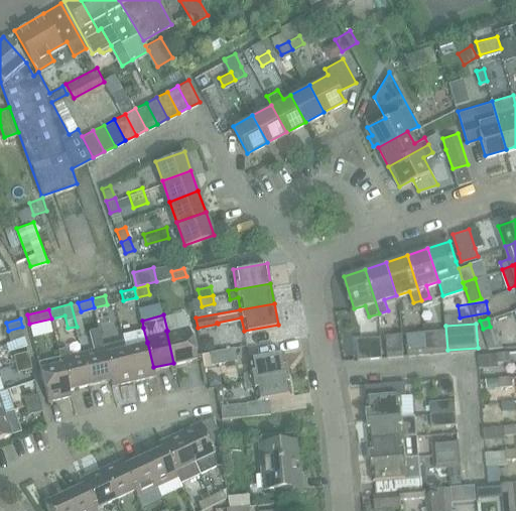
[(188,326),(167,331),(166,331),(173,363),(197,357),(188,326)]
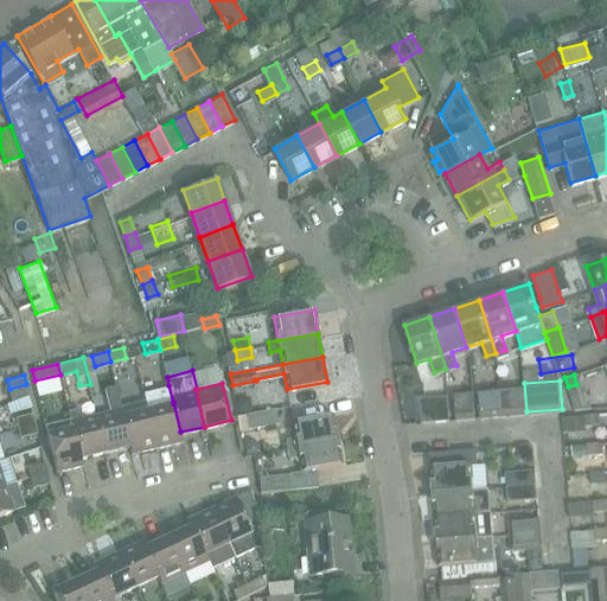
[(526,411),(524,383),(499,385),(502,414),(526,411)]
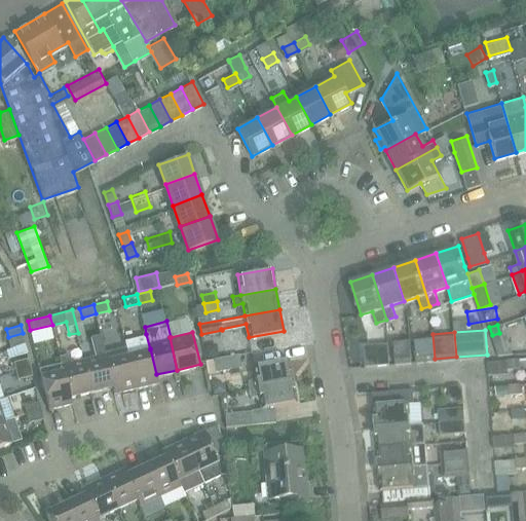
[(23,333),(8,337),(10,344),(25,341),(23,333)]
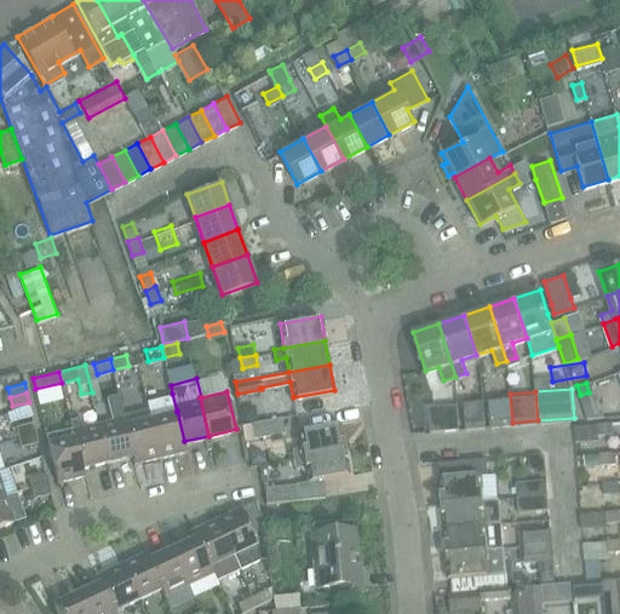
[(114,418),(99,422),(108,460),(132,454),(125,424),(126,424),(124,412),(119,392),(108,395),(114,418)]
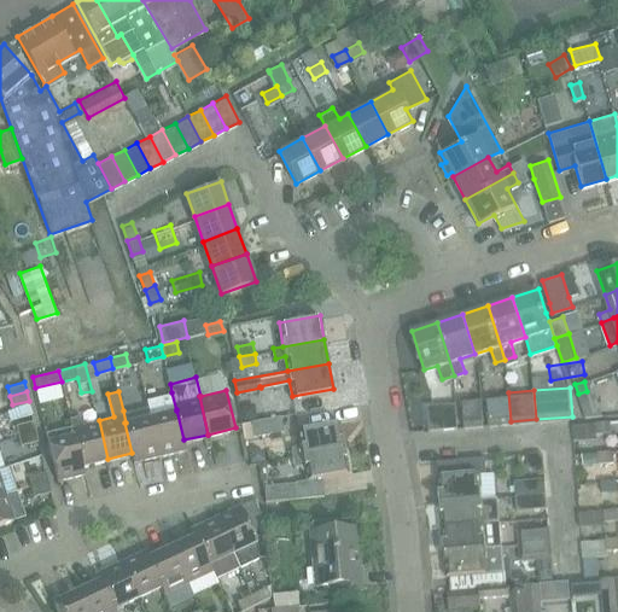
[(578,394),(582,404),(590,401),(587,391),(578,394)]
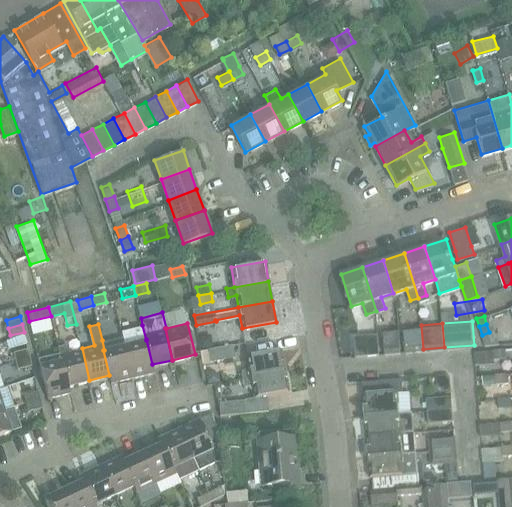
[(142,325),(121,330),(123,335),(132,375),(154,370),(152,364),(146,339),(146,340),(142,325)]
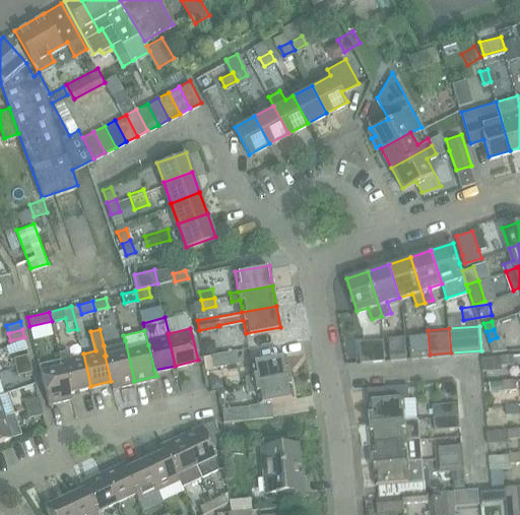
[(430,355),(428,330),(410,332),(412,357),(430,355)]
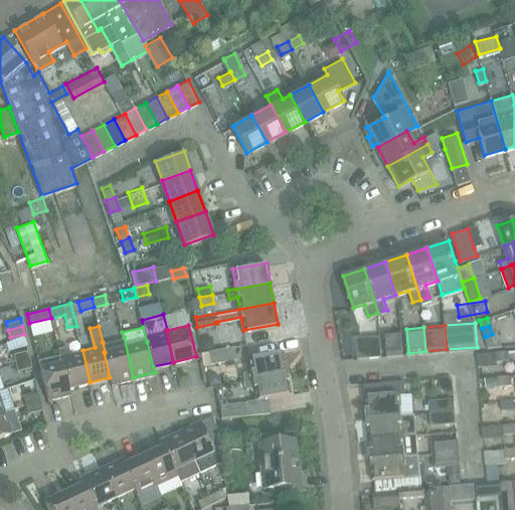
[(385,331),(387,355),(403,353),(401,329),(385,331)]
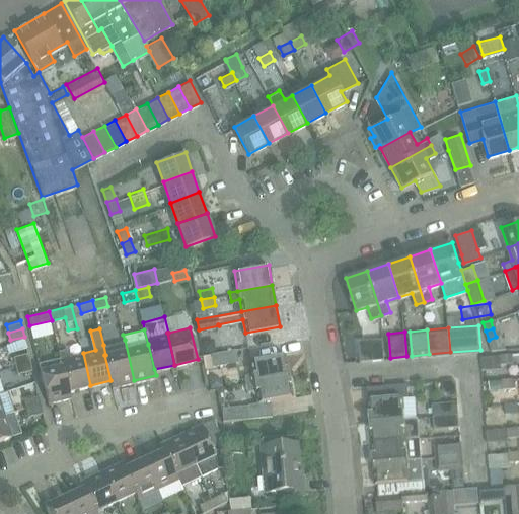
[(359,339),(360,360),(384,358),(383,337),(359,339)]
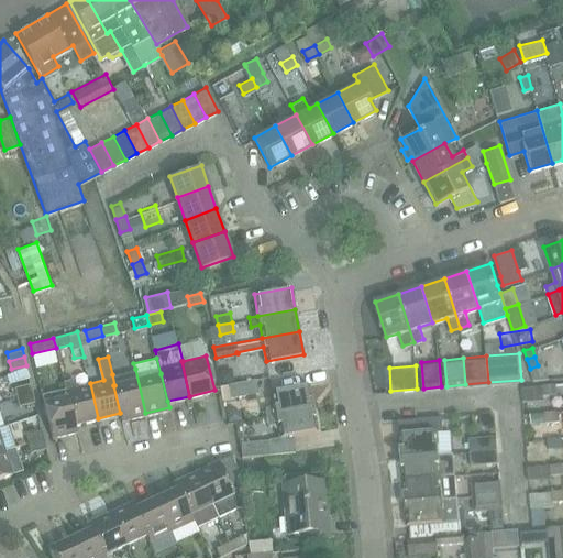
[(135,369),(112,374),(114,385),(113,385),(120,413),(122,419),(145,413),(135,369)]
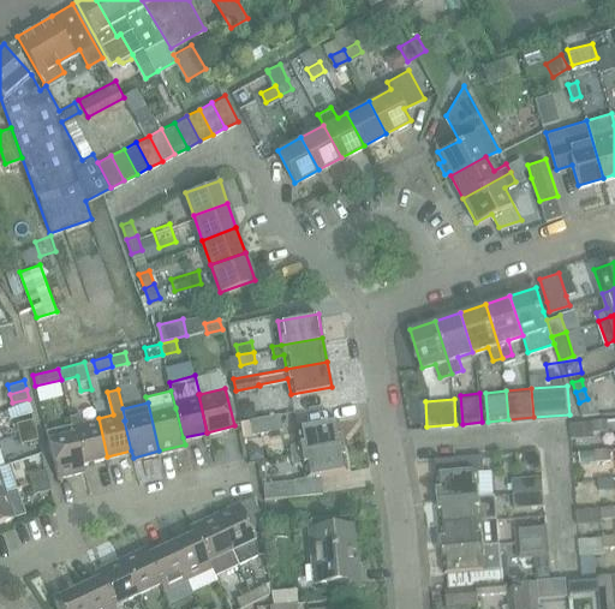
[(70,413),(72,425),(82,463),(107,457),(99,418),(83,423),(81,411),(70,413)]
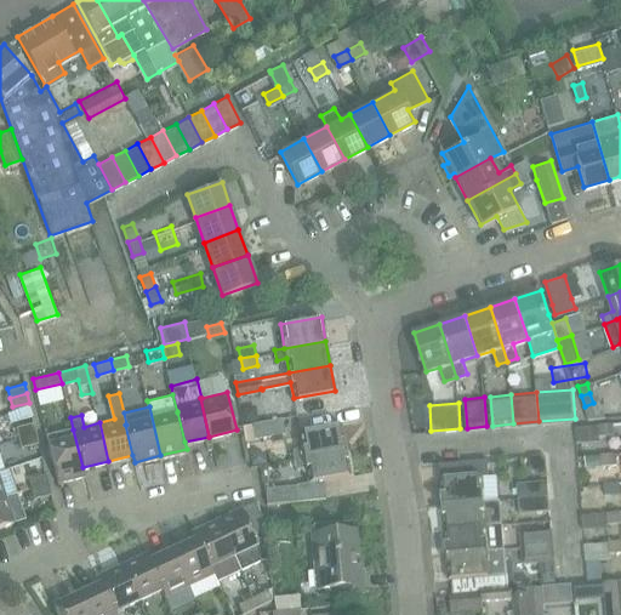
[(252,422),(255,437),(285,432),(283,416),(252,422)]
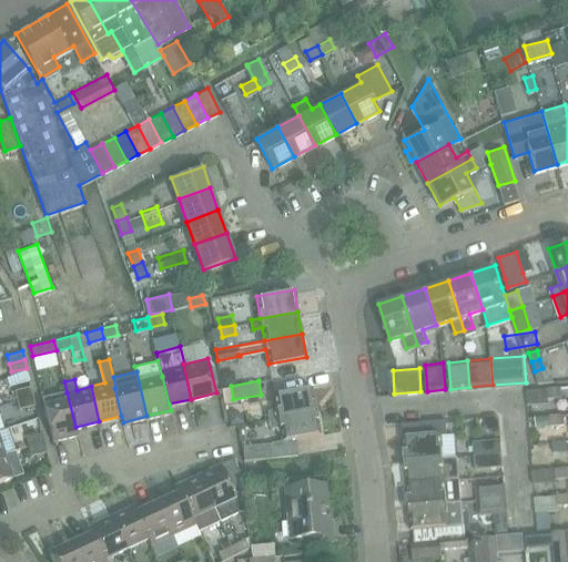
[(14,388),(17,397),(33,394),(30,384),(14,388)]
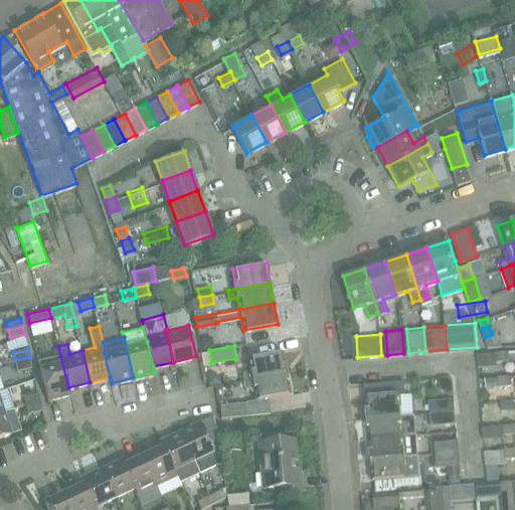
[(496,351),(497,359),(510,358),(509,349),(496,351)]
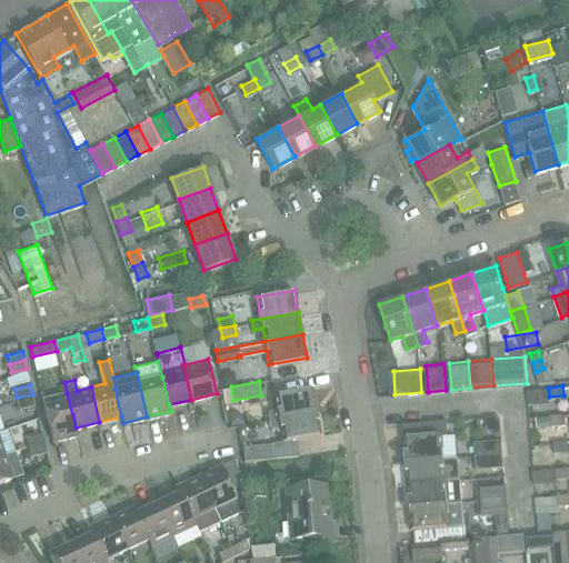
[(268,409),(270,419),(316,410),(312,386),(275,393),(277,408),(268,409)]
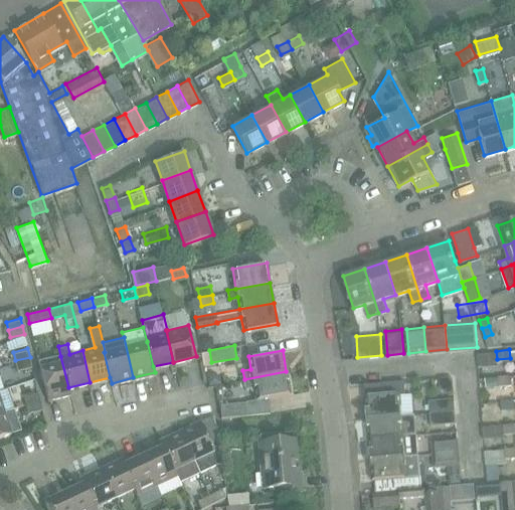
[(68,387),(60,356),(39,361),(48,398),(70,392),(68,387)]
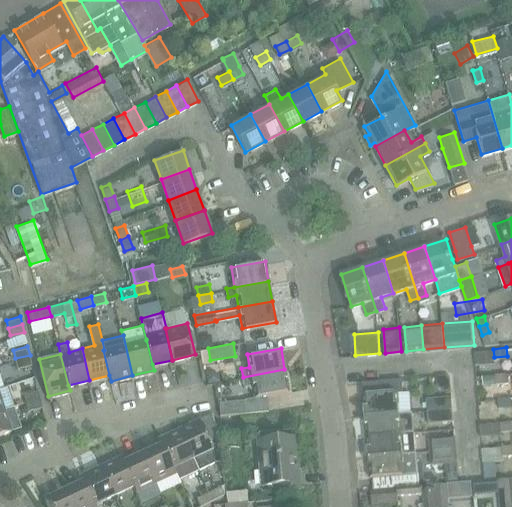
[(30,355),(15,358),(18,367),(32,363),(30,355)]
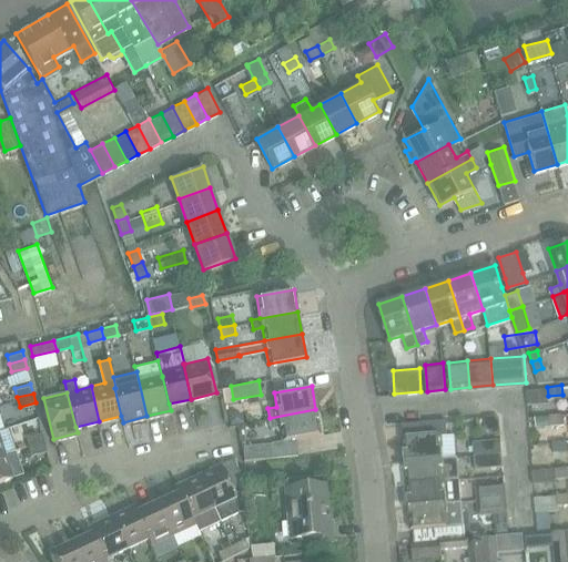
[(315,409),(270,418),(271,426),(280,425),(282,439),(320,432),(315,409)]
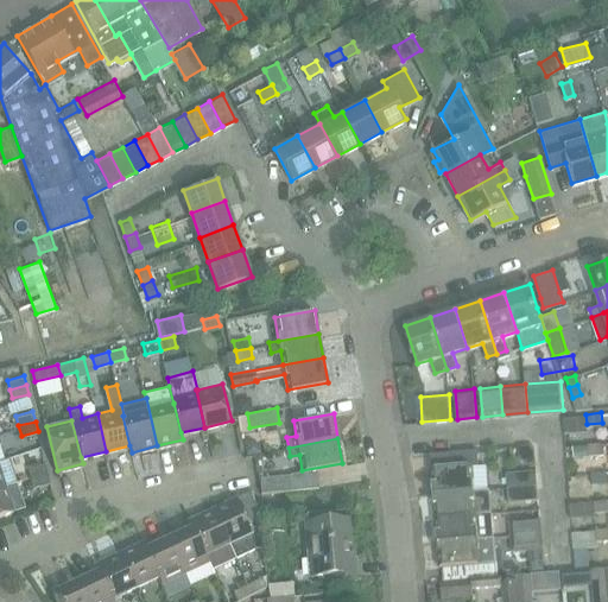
[(588,443),(589,454),(605,452),(603,442),(588,443)]
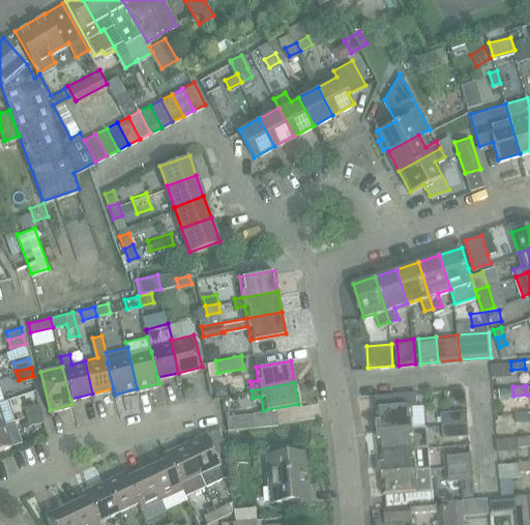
[(376,407),(378,428),(425,425),(424,404),(418,404),(416,390),(395,392),(396,405),(376,407)]
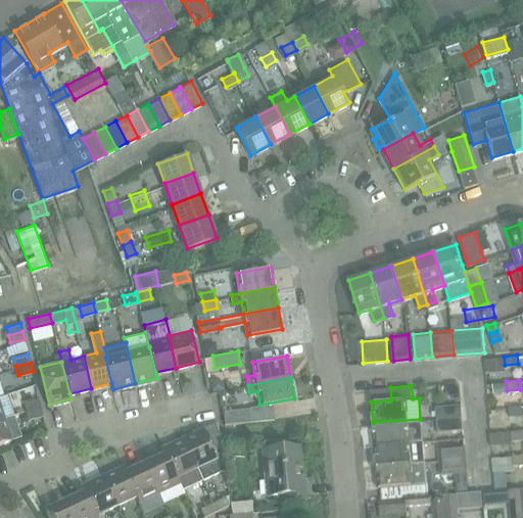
[(422,410),(433,409),(432,389),(421,390),(422,410)]
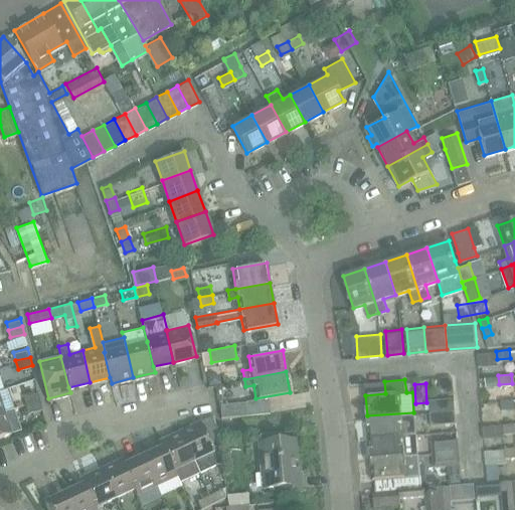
[(0,411),(5,410),(4,409),(13,406),(6,385),(0,387),(0,411)]
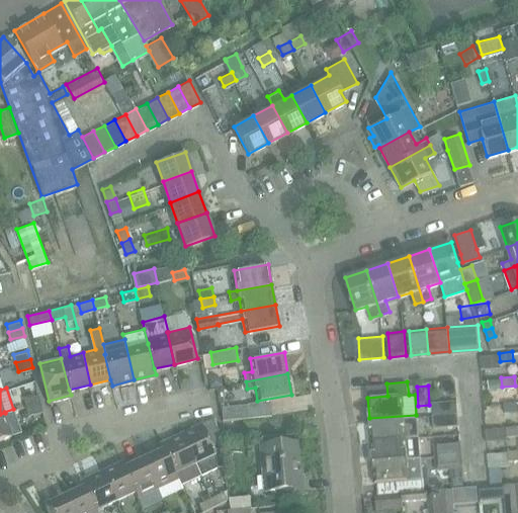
[(23,397),(25,406),(40,402),(37,394),(23,397)]
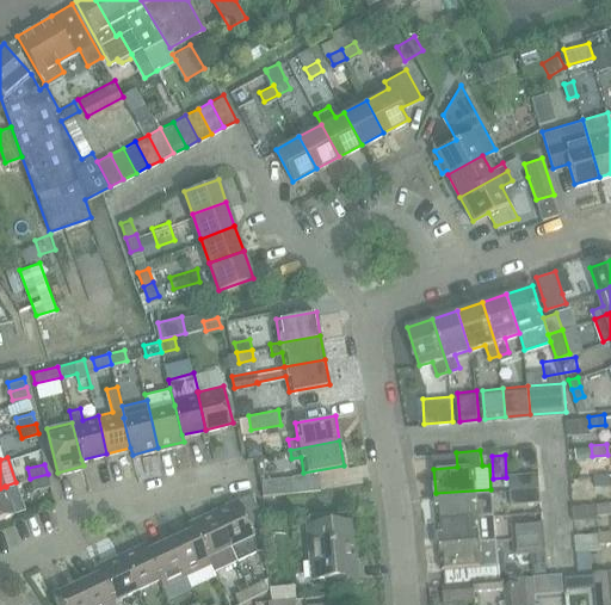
[(508,473),(510,487),(539,485),(538,470),(508,473)]
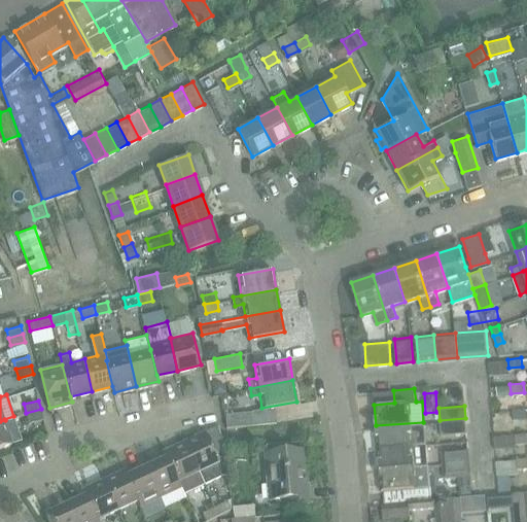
[(513,409),(513,418),(526,417),(525,408),(513,409)]
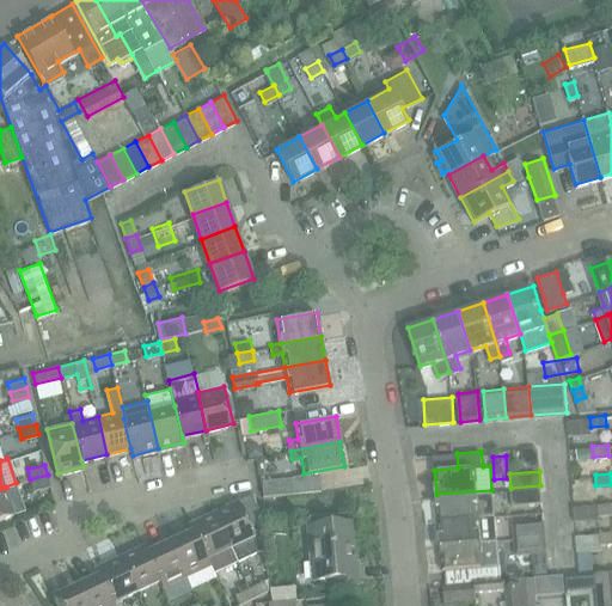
[(48,475),(30,479),(32,489),(50,485),(48,475)]
